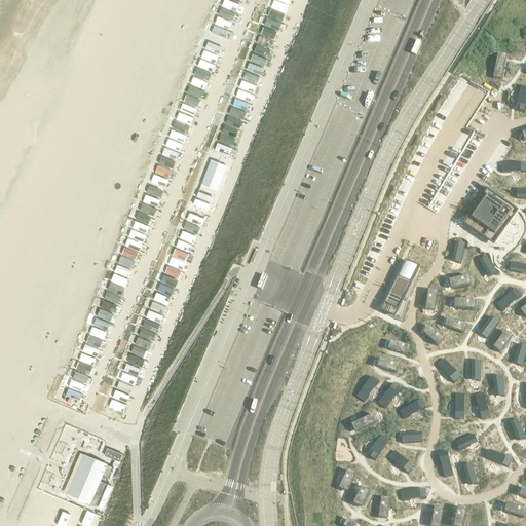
[(225,0),(218,24),(228,27),(227,30),(214,26),(212,32),(226,36),(231,20),(233,20),(238,0),(225,0)]
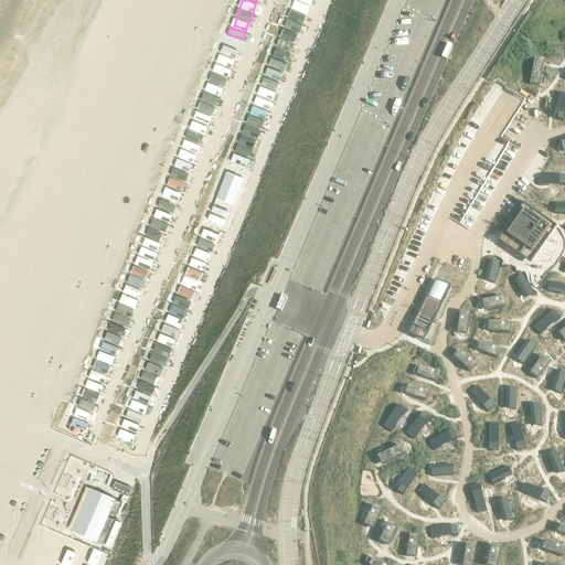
[(283,80),(304,12),(289,9),(278,46),(275,46),(266,75),(283,80)]
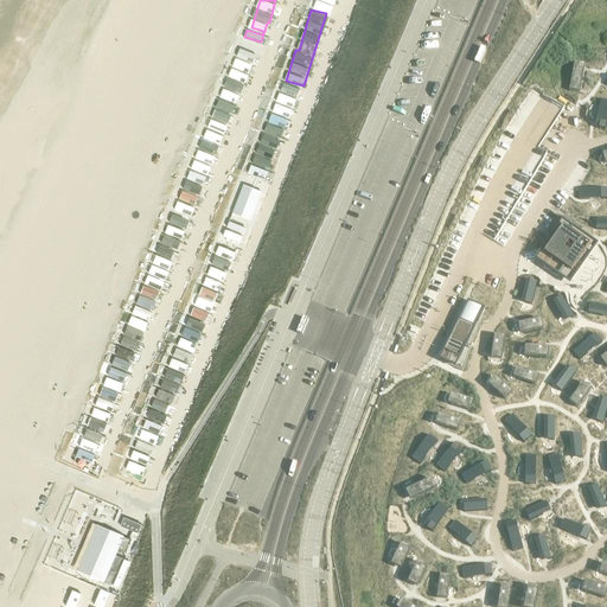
[(253,62),(256,53),(241,46),(237,55),(253,62)]
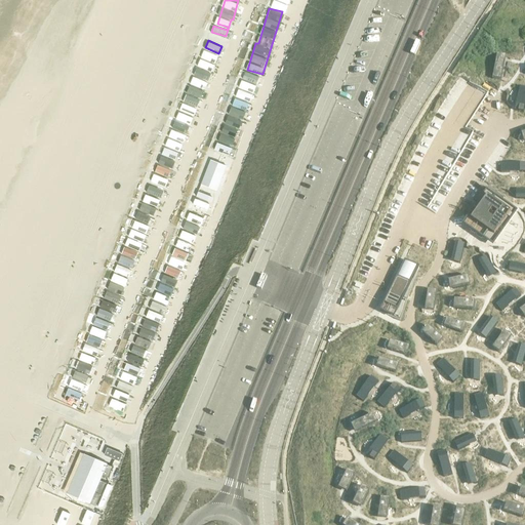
[(501,81),(505,59),(496,57),(492,79),(501,81)]
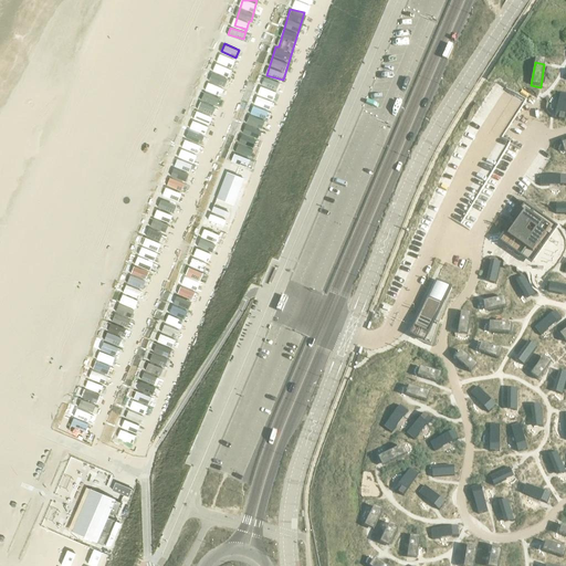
[(259,137),(279,81),(264,76),(254,105),(253,104),(243,132),(259,137)]
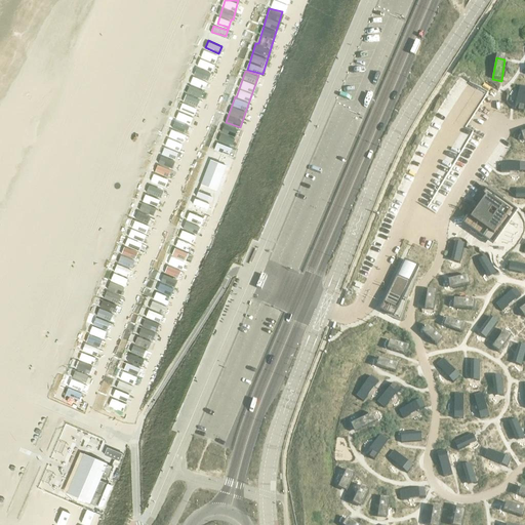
[(190,75),(154,182),(168,187),(204,80),(190,75)]
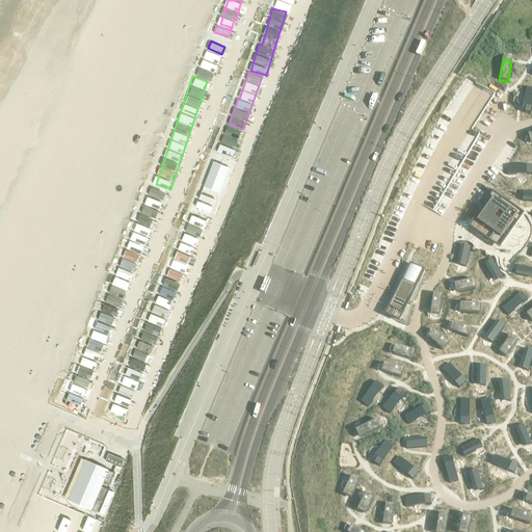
[(475,126),(495,95),(493,94),(477,84),(460,109),(460,120),(474,128),(475,126)]
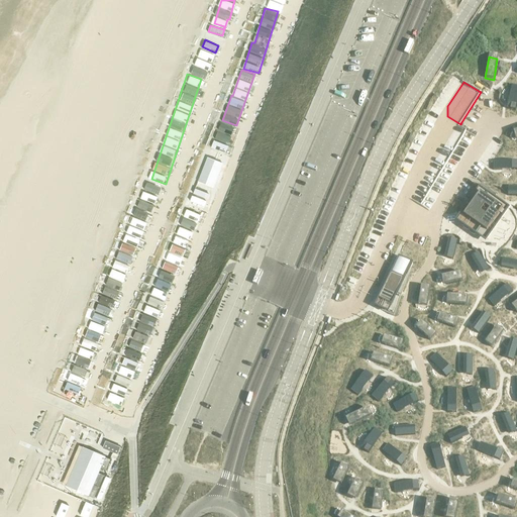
[(516,85),(512,85),(506,108),(515,110),(516,101),(516,85)]
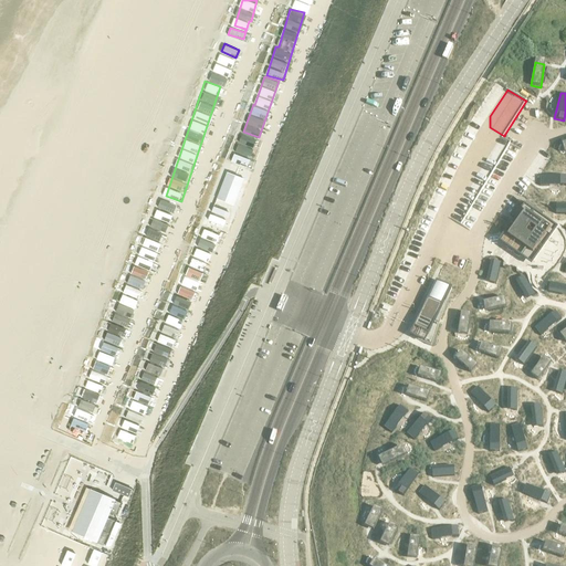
[(232,159),(248,165),(255,139),(240,134),(232,159)]
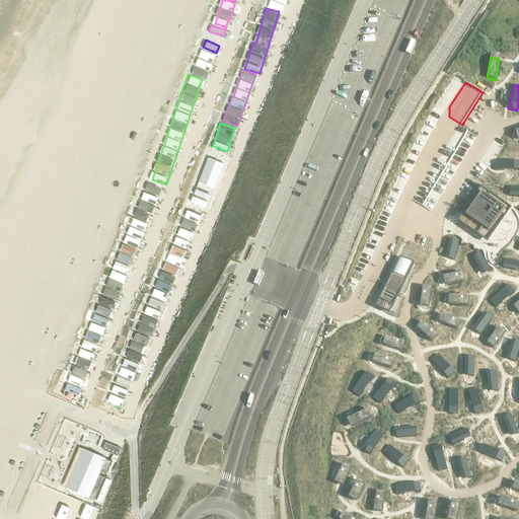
[(221,169),(223,162),(208,157),(206,164),(221,169)]
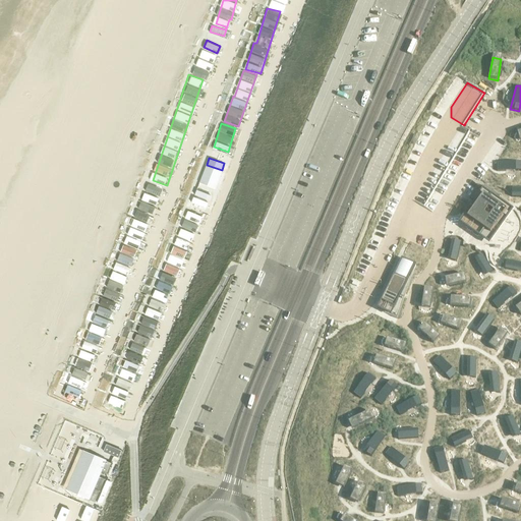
[(497,171),(520,170),(520,161),(497,162),(497,171)]
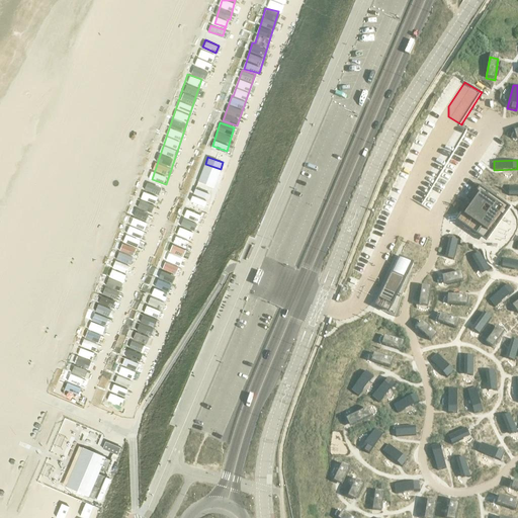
[(148,183),(142,197),(155,202),(161,188),(148,183)]
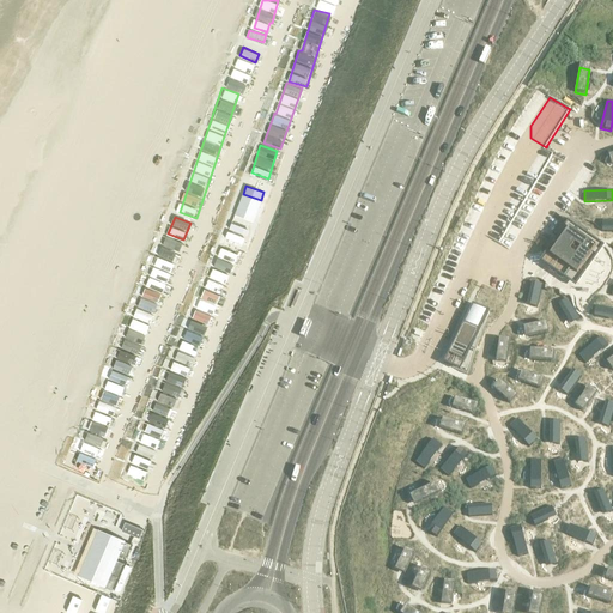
[(612,231),(612,220),(602,220),(602,231),(612,231)]
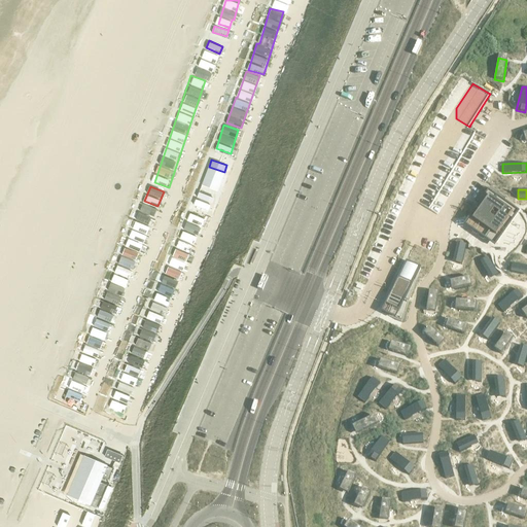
[(195,205),(209,209),(213,197),(199,191),(195,205)]
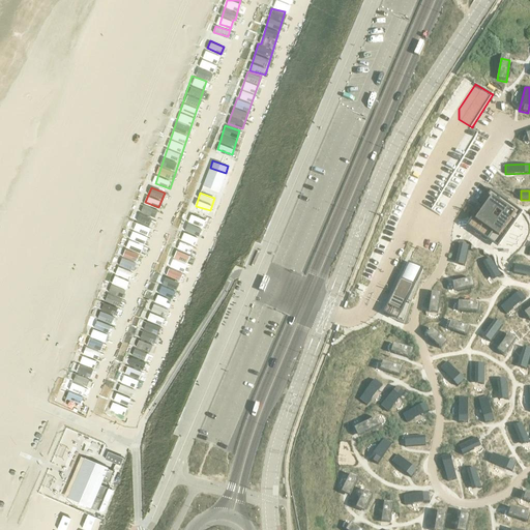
[(510,226),(519,214),(490,194),(483,203),(487,205),(475,222),(492,234),(490,237),(498,242),(510,226)]
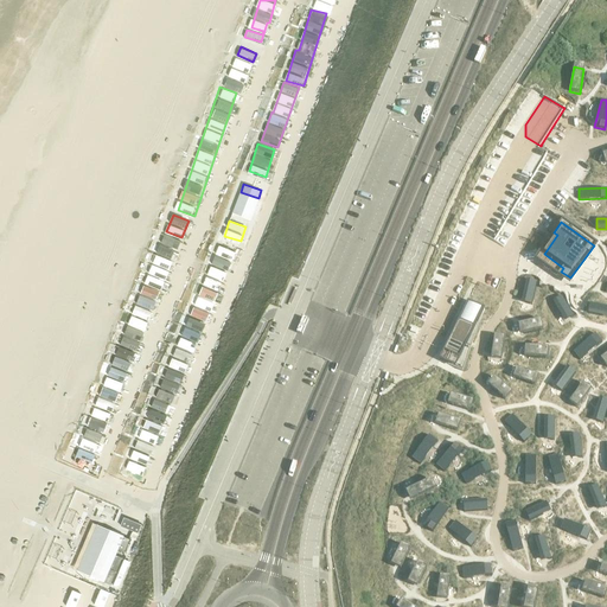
[(208,321),(234,250),(218,246),(208,275),(206,275),(191,315),(208,321)]
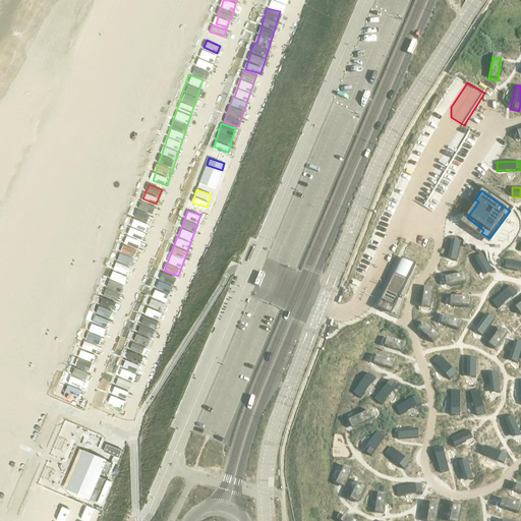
[(456,262),(461,242),(452,240),(448,259),(456,262)]
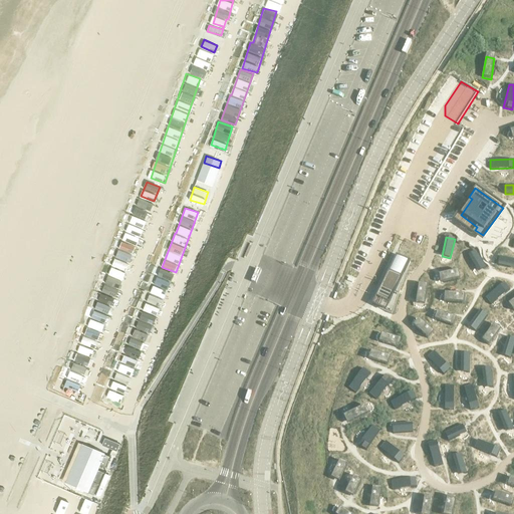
[(478,272),(486,268),(476,251),(468,255),(478,272)]
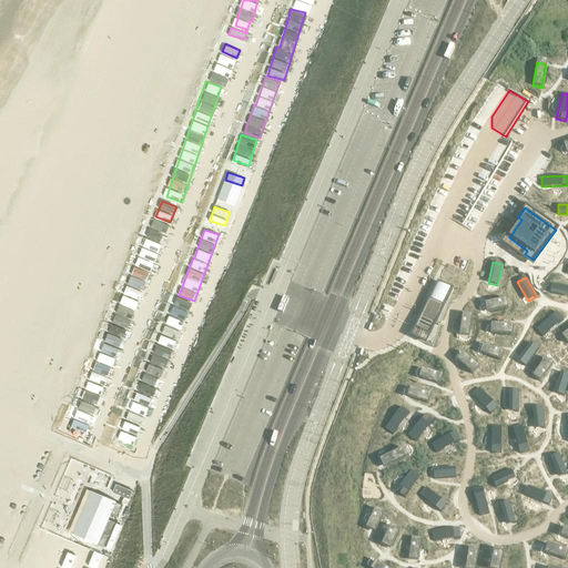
[(426,344),(453,290),(438,282),(412,336),(426,344)]
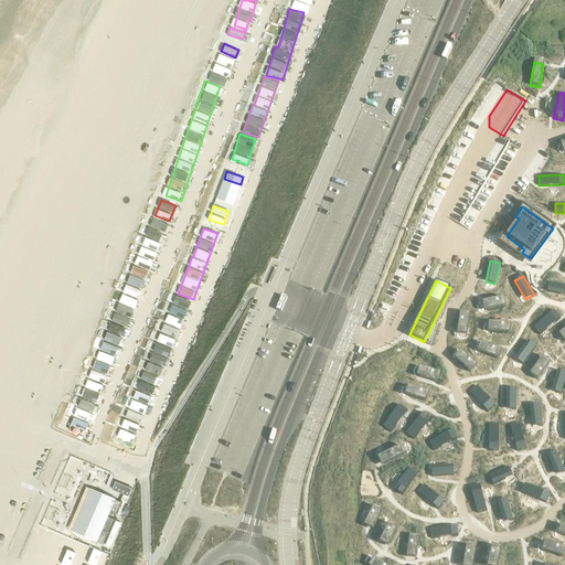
[(564,285),(550,281),(547,291),(564,295),(564,285)]
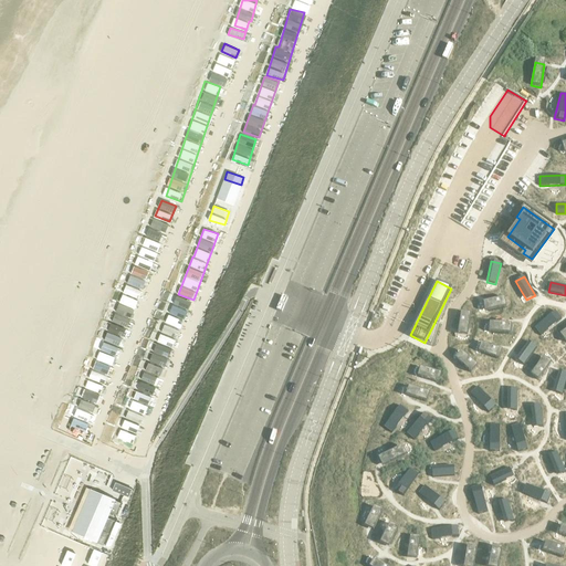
[(117,302),(103,349),(118,354),(136,299),(123,294),(121,303),(117,302)]
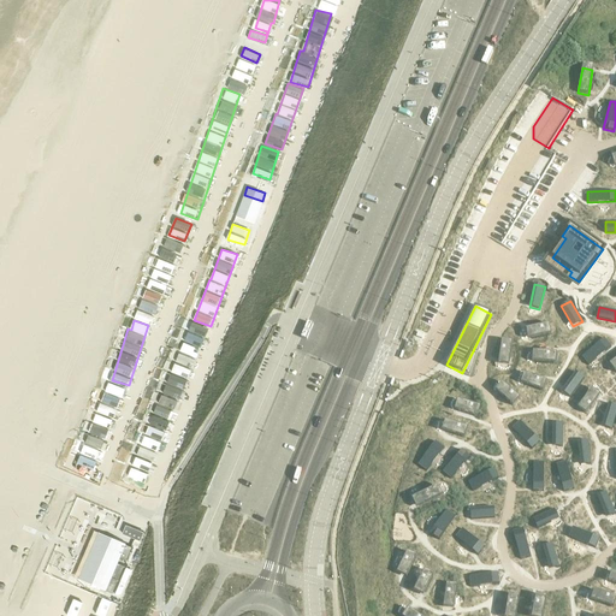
[(549,324),(529,329),(532,339),(551,335),(549,324)]
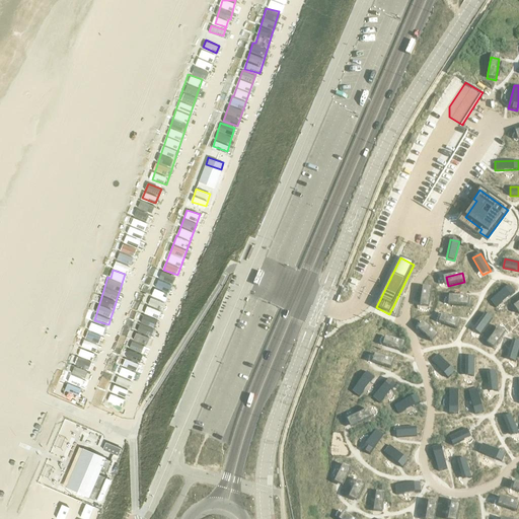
[(157,281),(156,288),(169,291),(171,284),(157,281)]
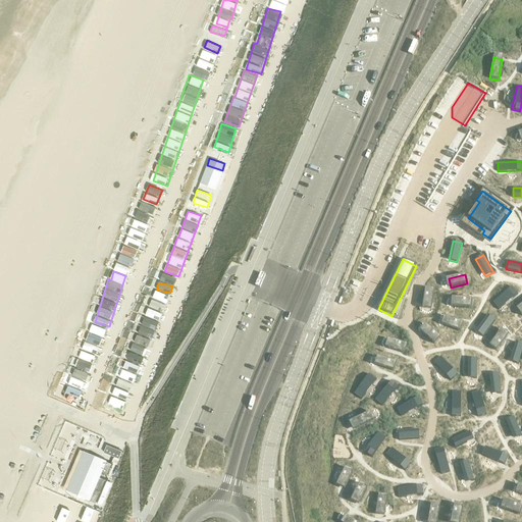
[(492,302),(499,309),(518,294),(512,286),(492,302)]
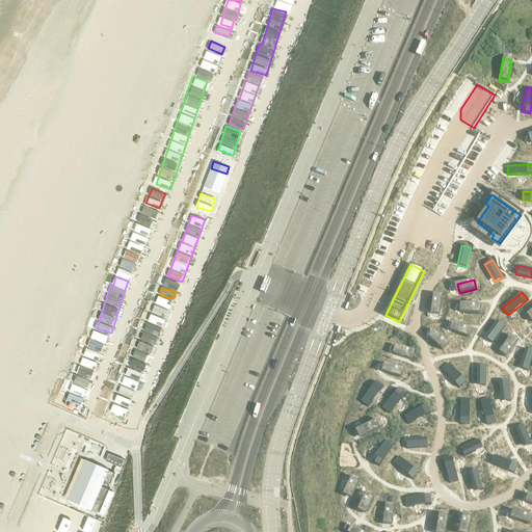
[(442,295),(433,294),(430,311),(440,312),(442,295)]
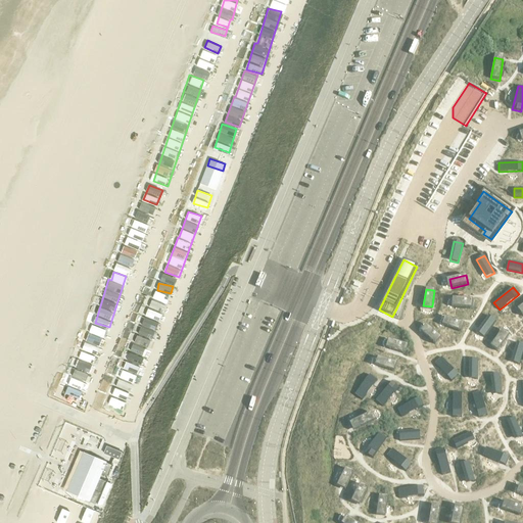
[(156,291),(153,297),(161,301),(164,295),(156,291)]
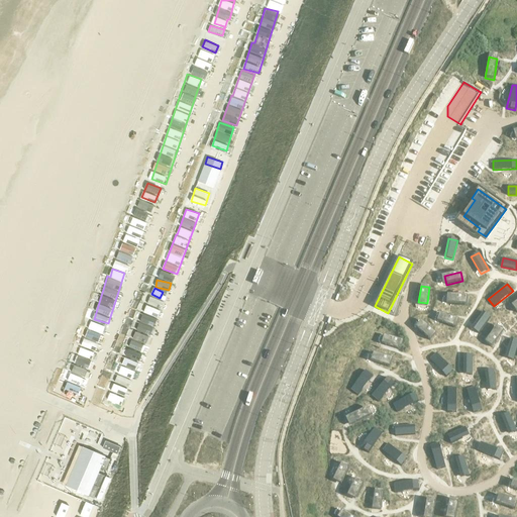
[(467,296),(450,295),(449,304),(467,305),(467,296)]
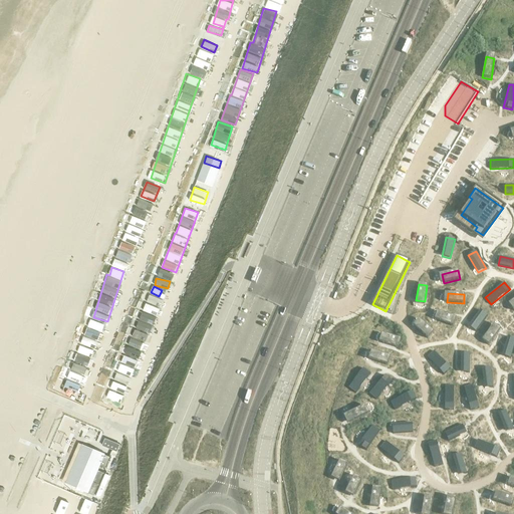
[(476,331),(487,315),(480,310),(468,326),(476,331)]
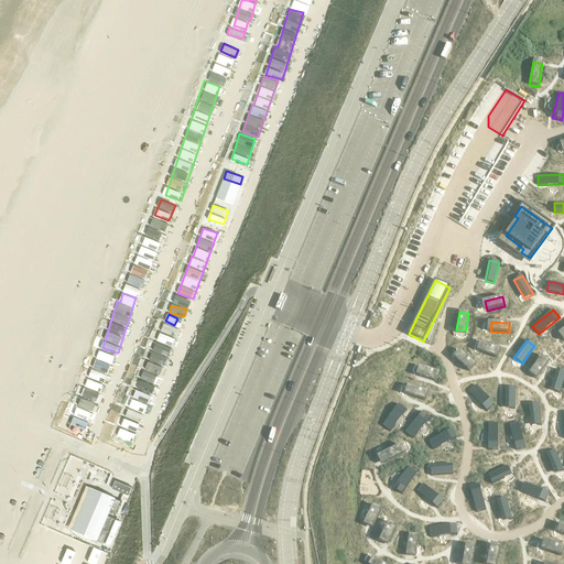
[(500,349),(484,343),(480,351),(497,358),(500,349)]
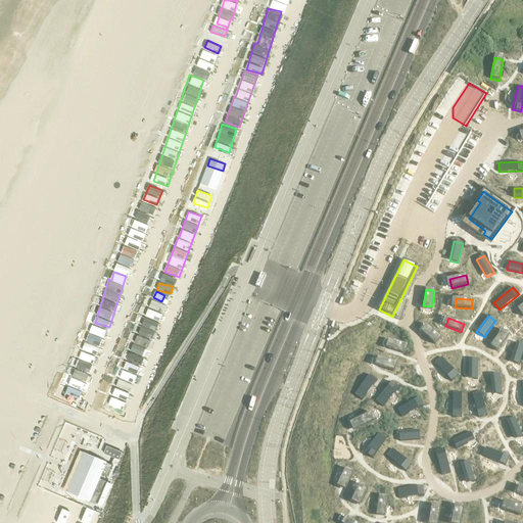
[(441,338),(429,327),(423,334),(435,345),(441,338)]
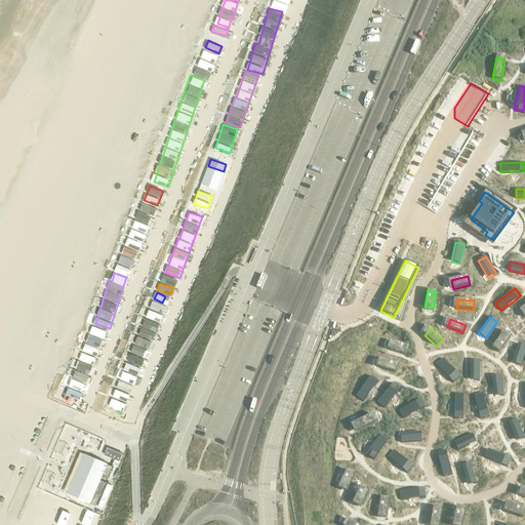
[(84,351),(97,355),(104,336),(90,332),(84,351)]
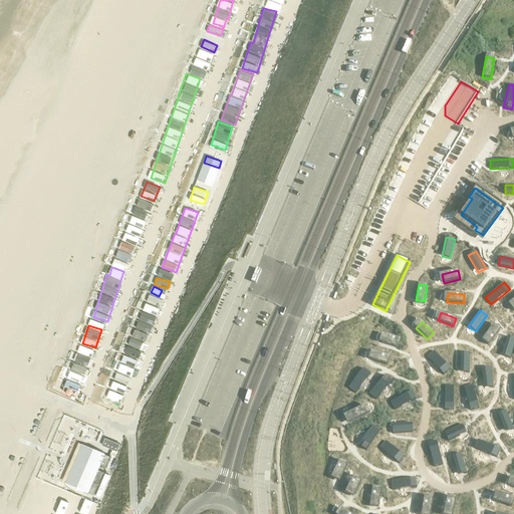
[(489,345),(499,332),(491,327),(482,340),(489,345)]
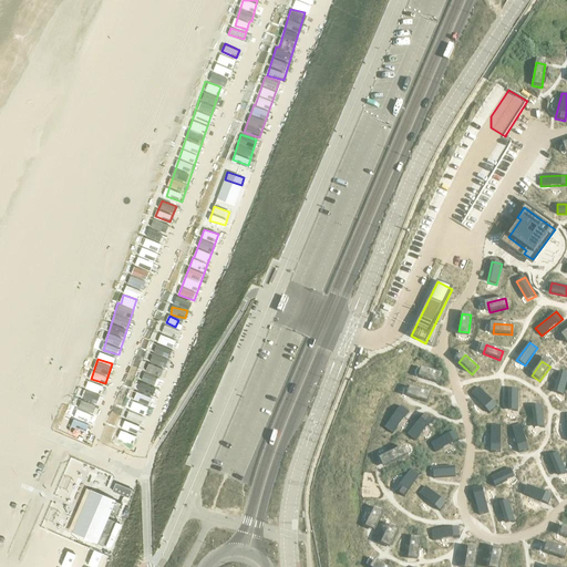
[(146,362),(127,420),(124,419),(119,437),(133,443),(142,416),(145,418),(162,368),(146,362)]
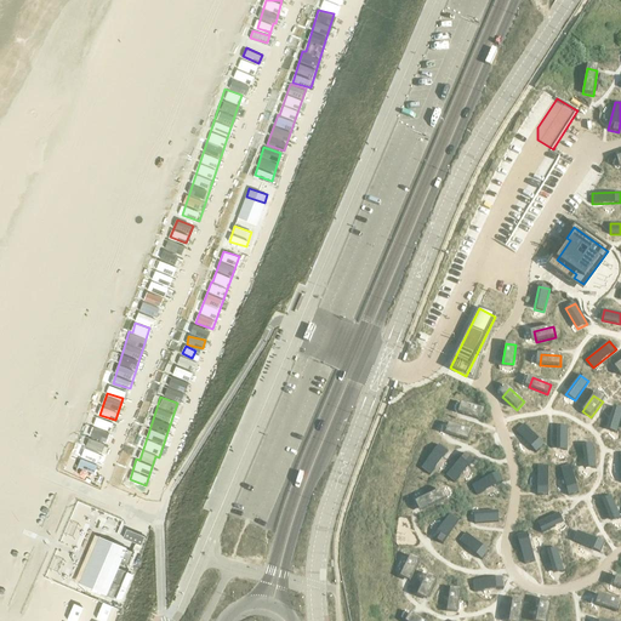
[(484,410),(465,404),(462,415),(480,421),(484,410)]
